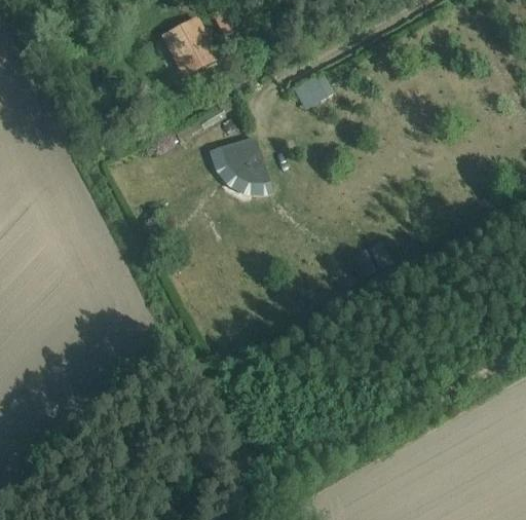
[(227,0),(211,9),(222,31),(256,13),(249,0),(227,0)]
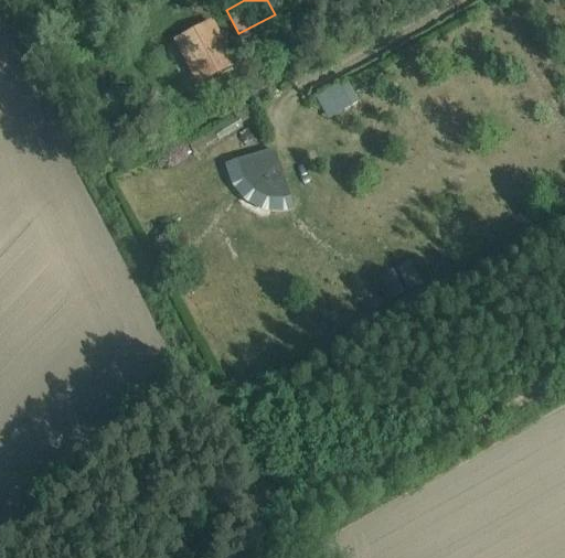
[(172,36),(198,82),(236,61),(211,15),(172,36)]
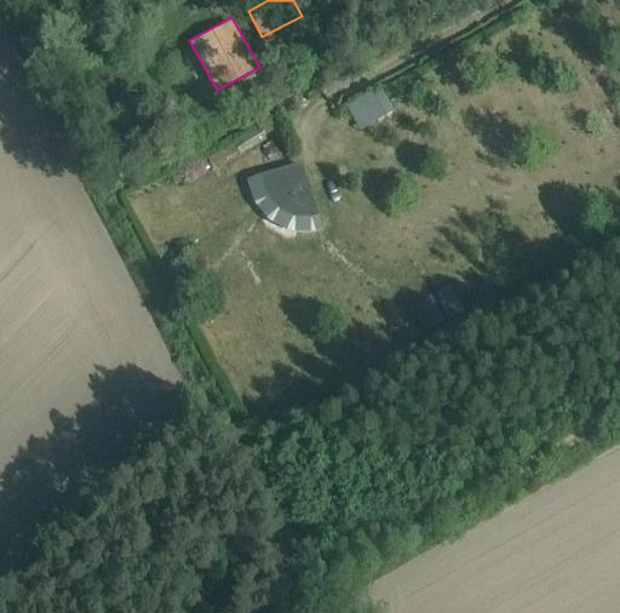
[(361,127),(392,108),(379,85),(348,104),(361,127)]
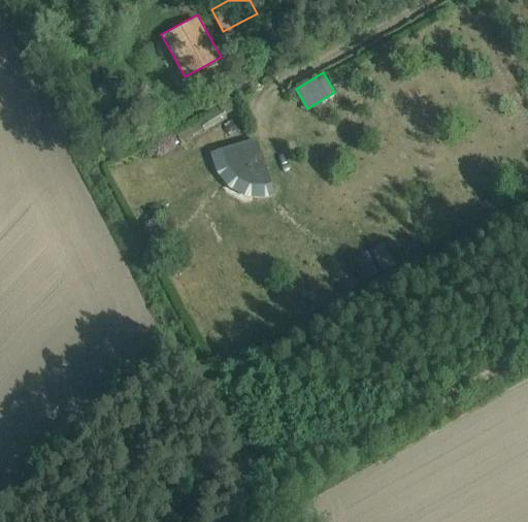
[(234,97),(176,132),(180,140),(239,105),(234,97)]
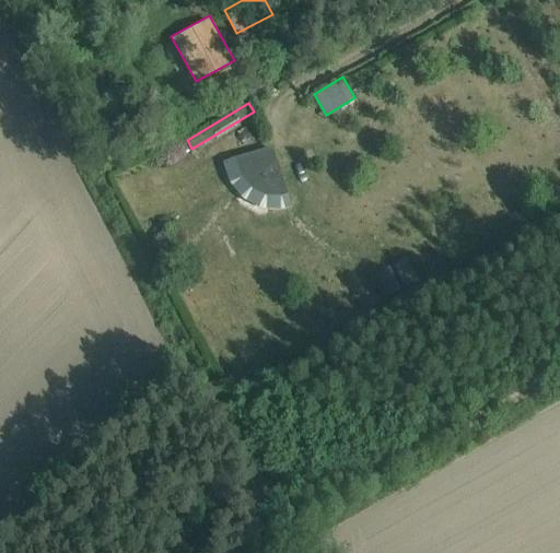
[(271,144),(233,155),(240,175),(249,187),(242,196),(261,207),(290,203),(271,144)]
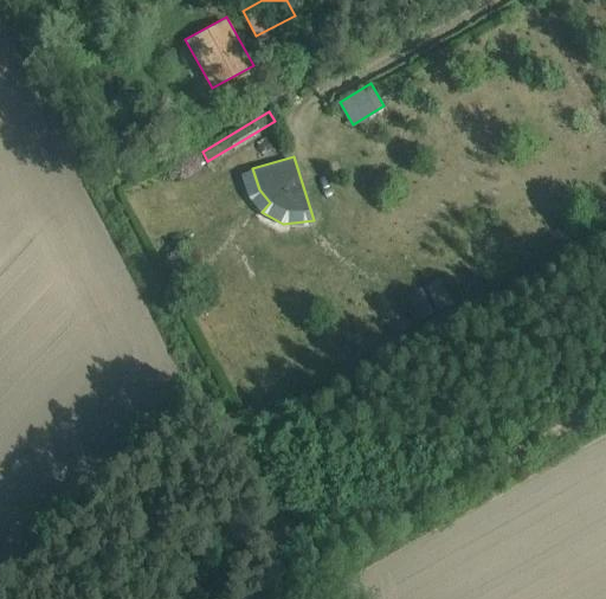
[(420,285),(408,292),(421,316),(433,310),(420,285)]
